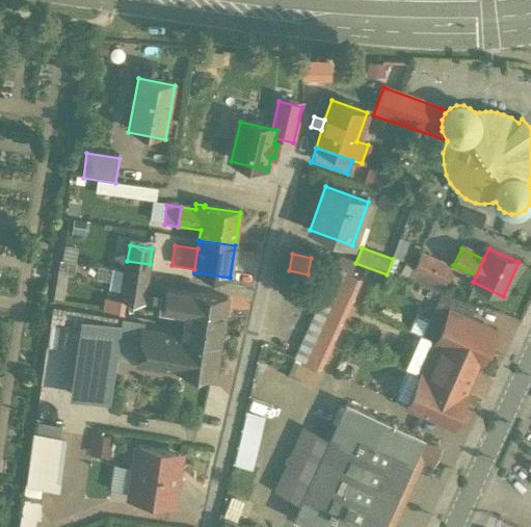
[(452,270),(421,256),(408,280),(441,295),(442,294),(452,270)]
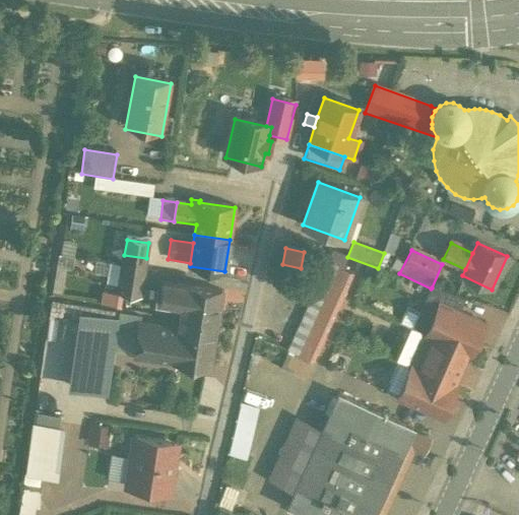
[(146,258),(124,255),(123,266),(144,270),(146,258)]
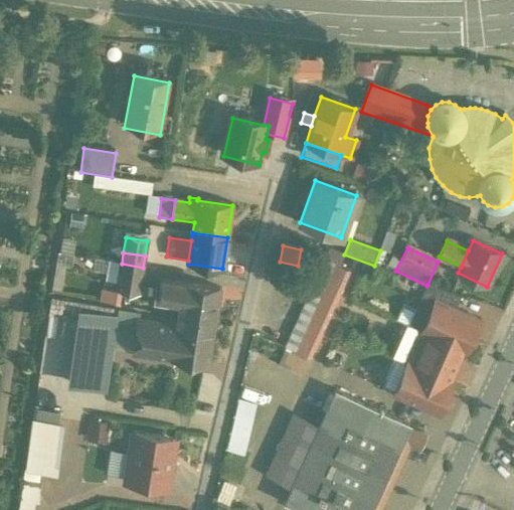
[(143,268),(122,264),(117,292),(139,296),(143,268)]
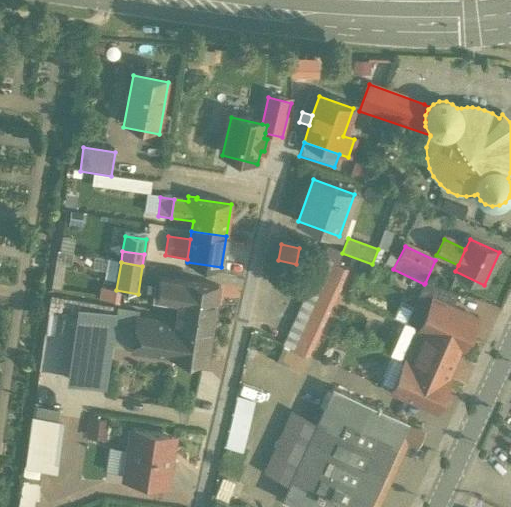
[(335,265),(295,350),(307,356),(346,270),(335,265)]
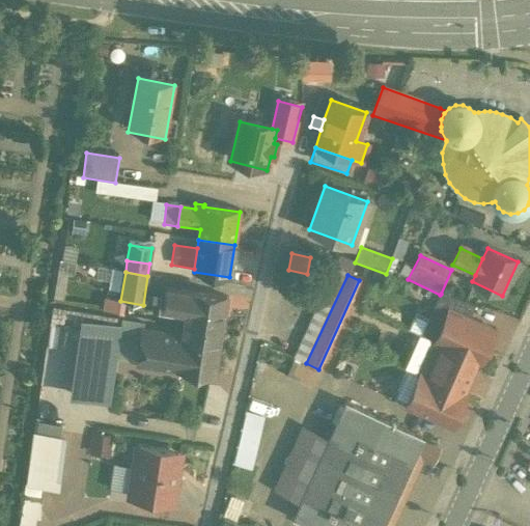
[(188,293),(166,289),(163,309),(185,312),(188,293)]
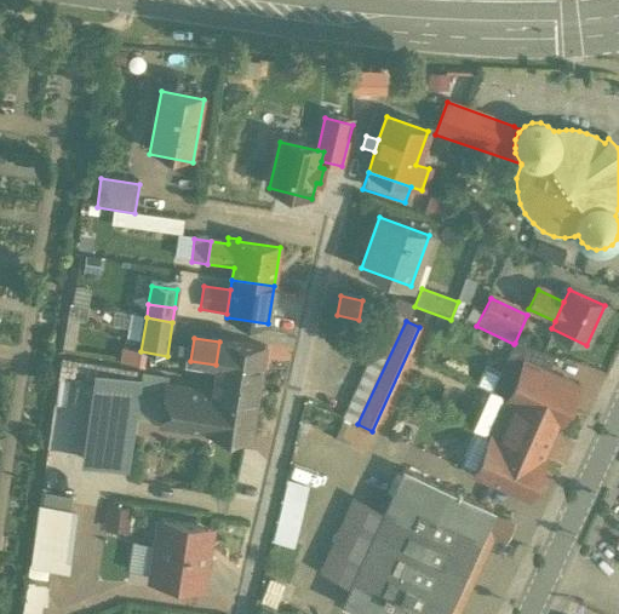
[(263,348),(219,342),(216,365),(215,379),(258,385),(263,348)]
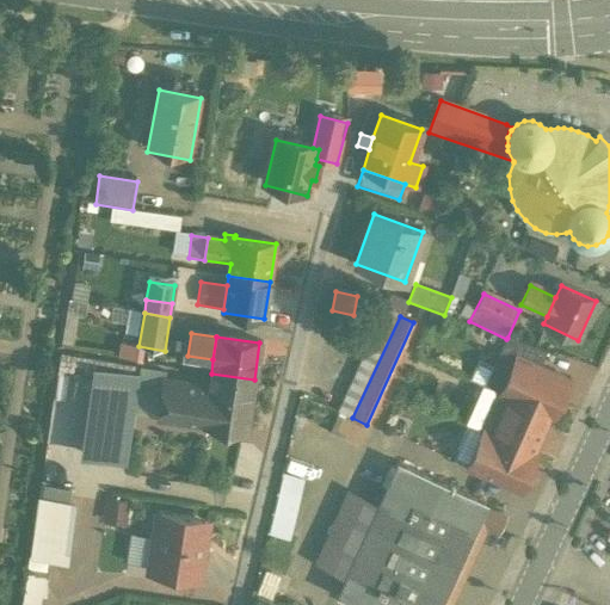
[(547,353),(507,338),(506,339),(507,339),(501,351),(504,352),(517,358),(541,369),(547,353)]
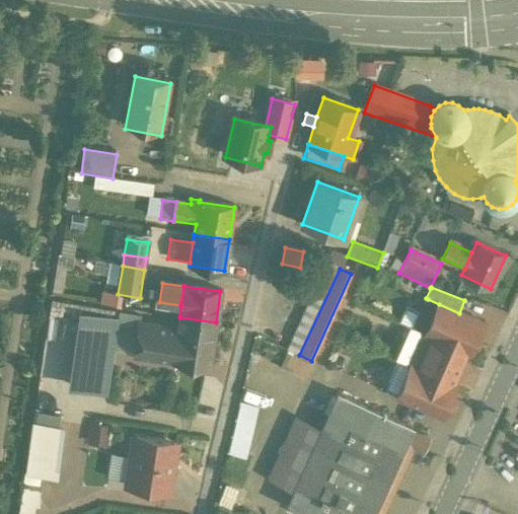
[(439,304),(428,299),(414,329),(425,335),(439,304)]
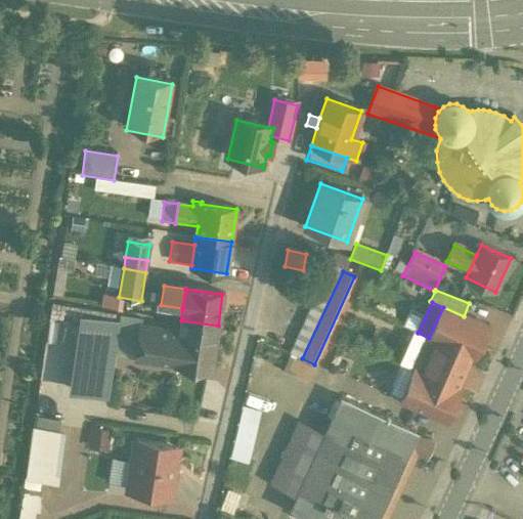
[(464,316),(443,307),(429,338),(471,357),(474,358),(488,328),(464,316)]
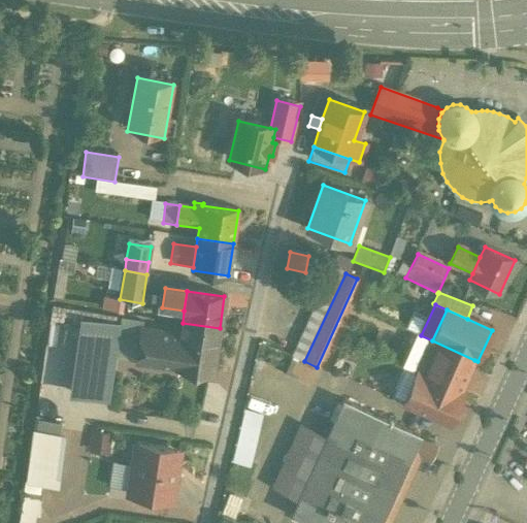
[(121,325),(81,319),(70,395),(109,401),(121,325)]
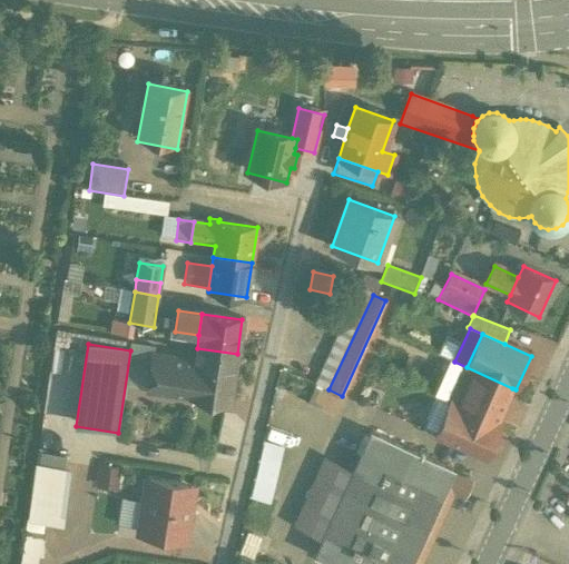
[(237,354),(197,348),(195,360),(154,355),(150,378),(212,387),(209,401),(229,403),(237,354)]
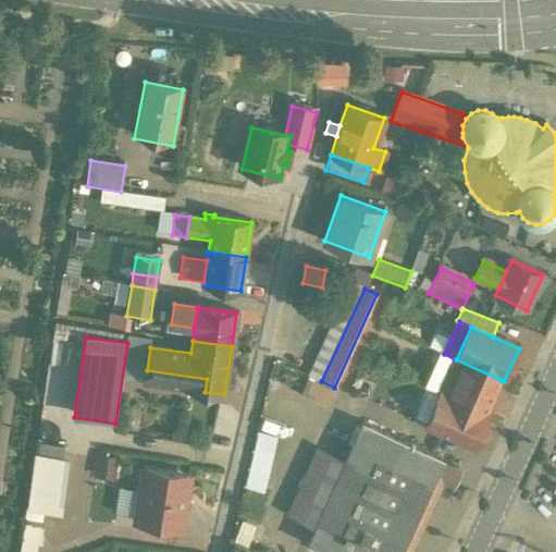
[(501,380),(456,359),(451,372),(446,370),(436,392),(441,394),(485,414),(501,380)]
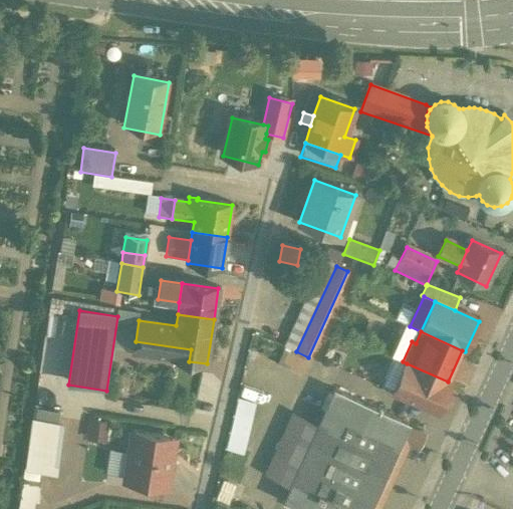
[(448,382),(407,363),(393,394),(437,414),(451,384),(448,382)]
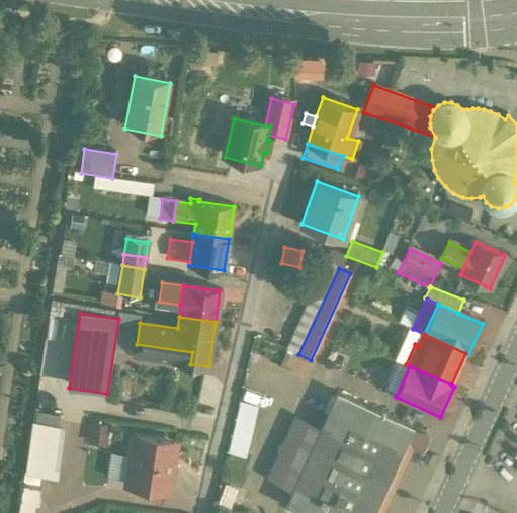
[(410,426),(338,394),(337,394),(336,395),(286,505),(303,512),(371,512),(410,429),(411,429),(411,428),(410,427),(410,426)]
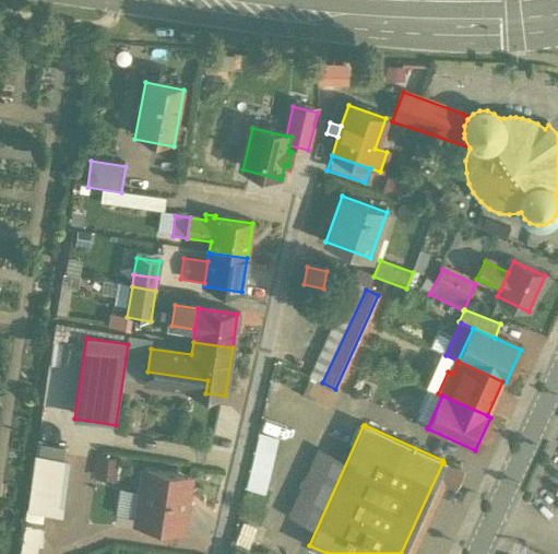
[(270,495),(284,438),(263,433),(249,490),(270,495)]
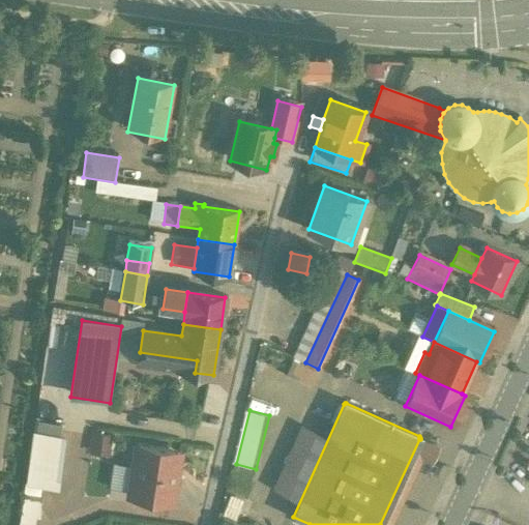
[(114,455),(116,435),(95,433),(94,454),(114,455)]
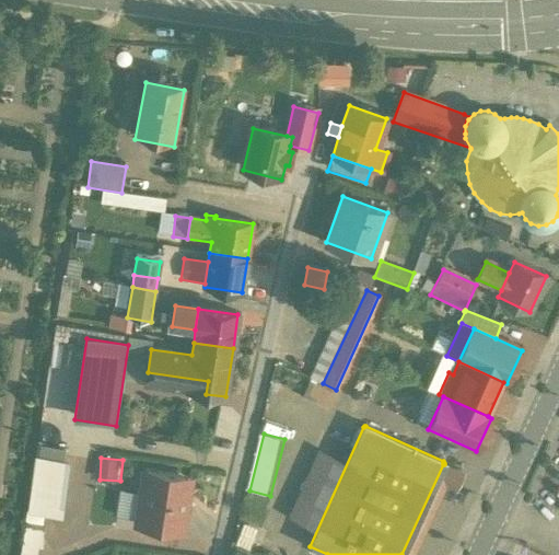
[(66,463),(35,459),(27,511),(59,516),(66,463)]
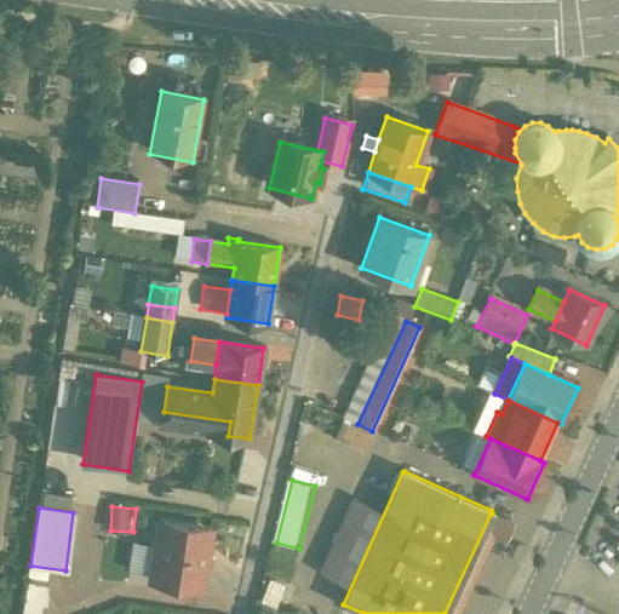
[(208,533),(161,526),(153,578),(200,585),(208,533)]
